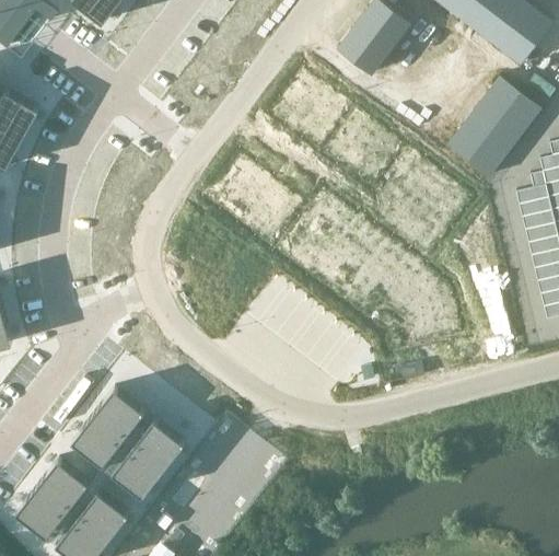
[(2,0),(0,3),(0,42),(7,48),(36,10),(51,22),(58,13),(41,0),(2,0)]
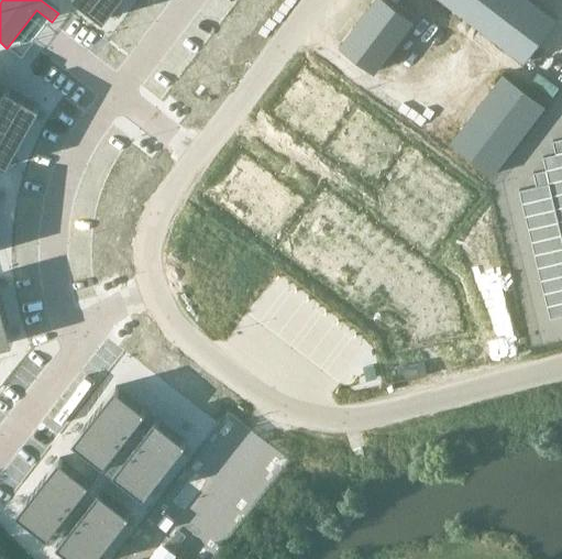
[(75,0),(105,23),(121,0),(75,0)]
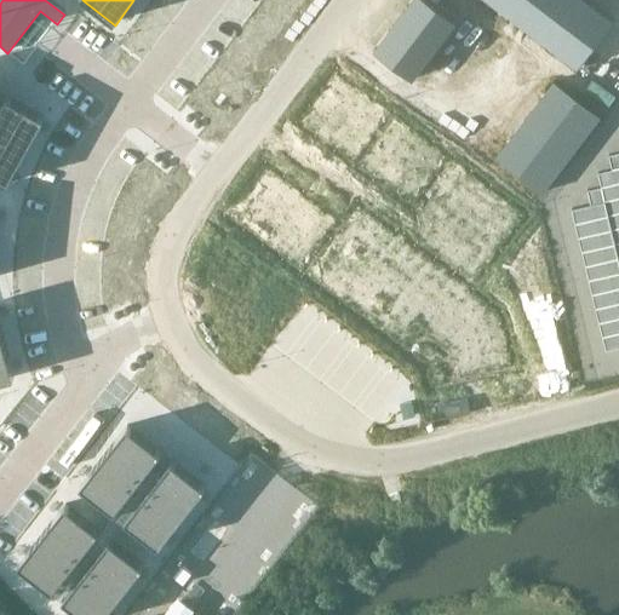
[(457,24),(425,0),(413,0),(374,53),(412,82),(457,24)]
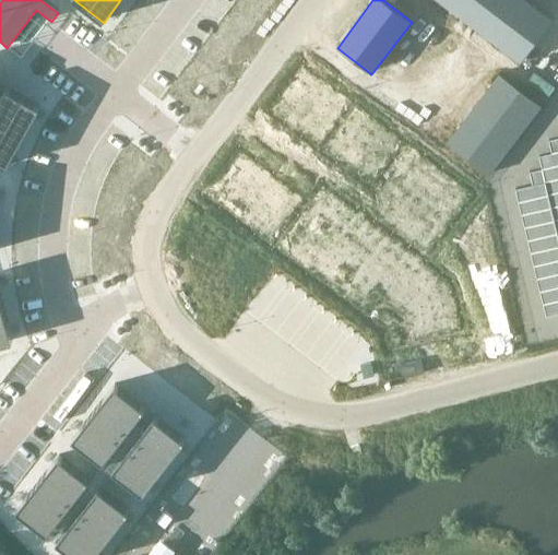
[(522,0),(436,0),(521,65),(553,22),(522,0)]
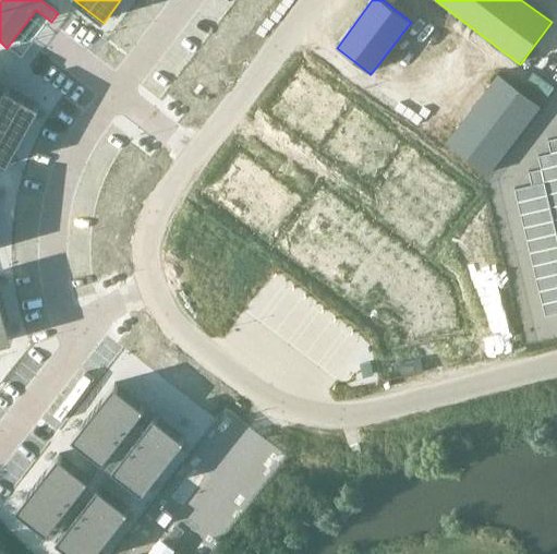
[(451,57),(431,40),(392,89),(414,106),(451,57)]
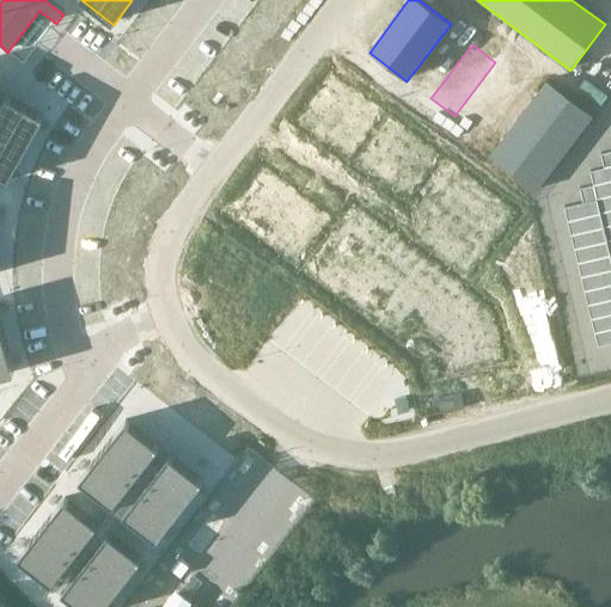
[(592,118),(547,84),(489,159),(535,194),(592,118)]
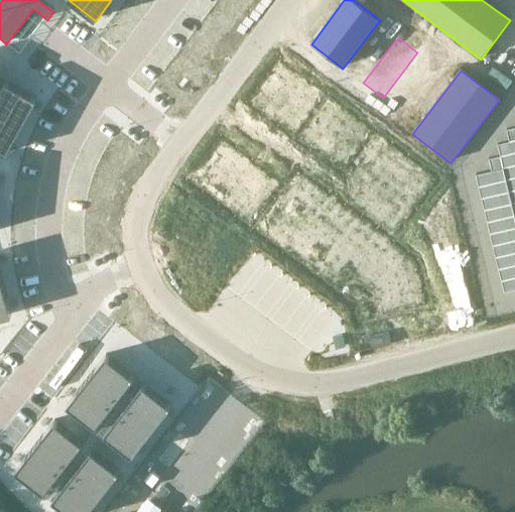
[(6,83),(0,93),(0,151),(6,155),(37,100),(6,83)]
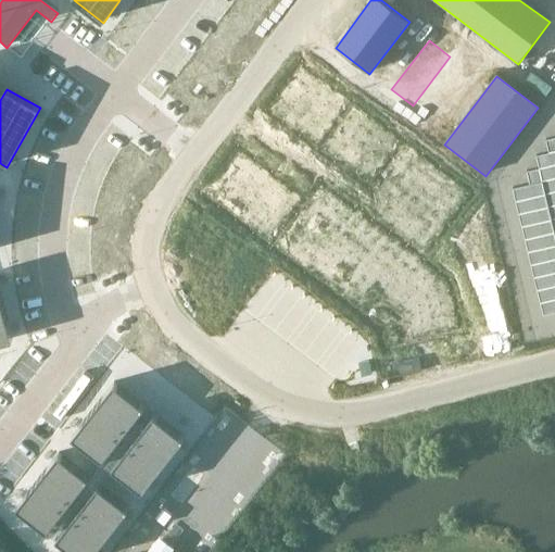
[(537,159),(540,172),(554,166),(554,153),(549,155),(537,159)]
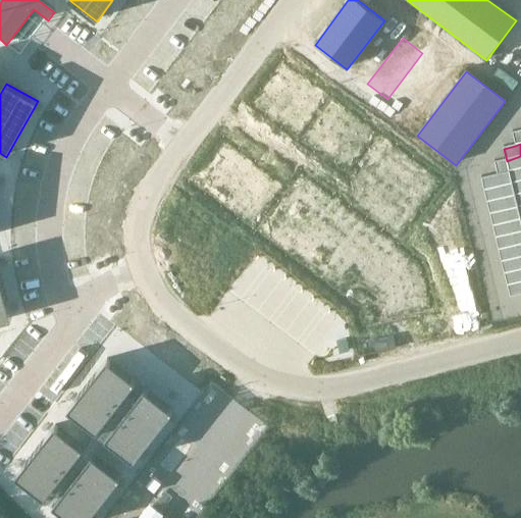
[(520,156),(507,161),(509,172),(520,169),(520,156)]
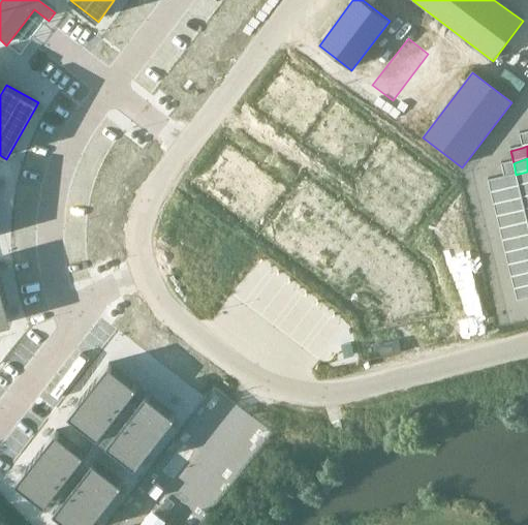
[(504,178),(516,175),(514,163),(501,165),(504,178)]
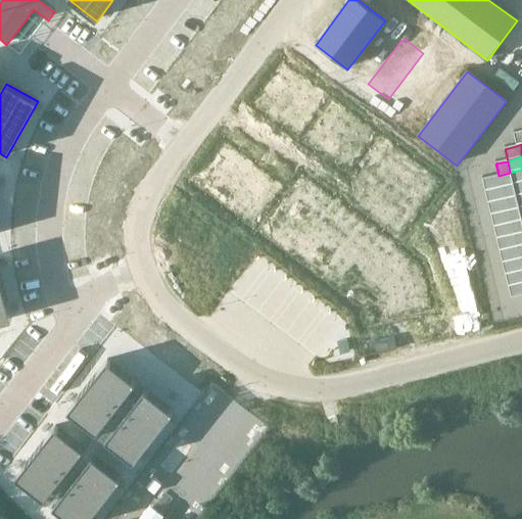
[(521,170),(510,173),(513,185),(521,182),(521,170)]
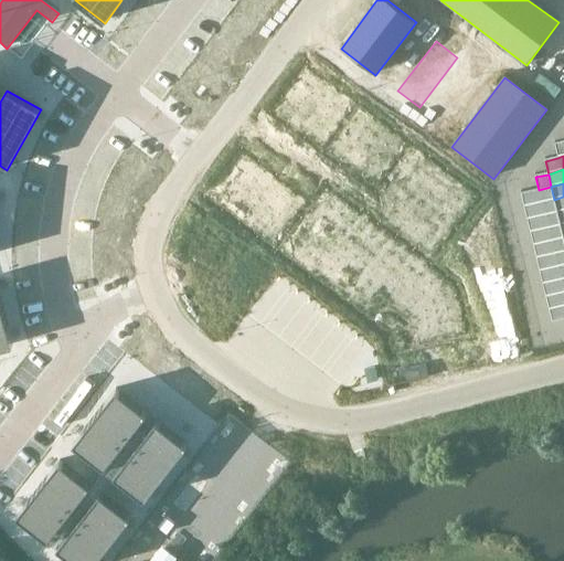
[(521,194),(524,208),(554,200),(551,187),(539,190),(521,194)]
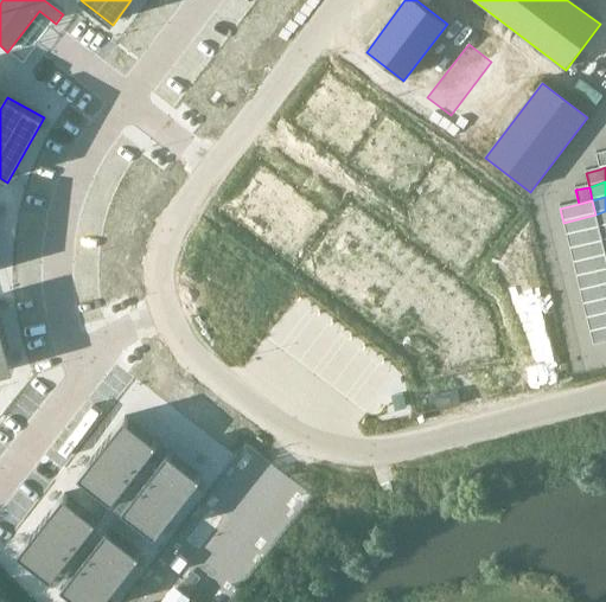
[(599,229),(605,225),(605,211),(595,215),(599,229)]
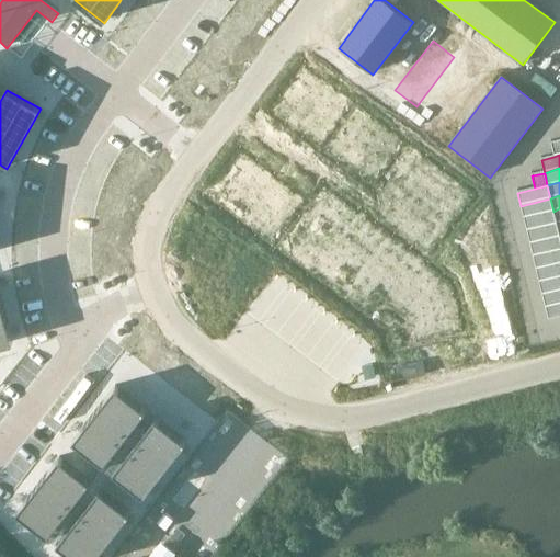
[(550,199),(521,206),(524,218),(553,212),(550,199)]
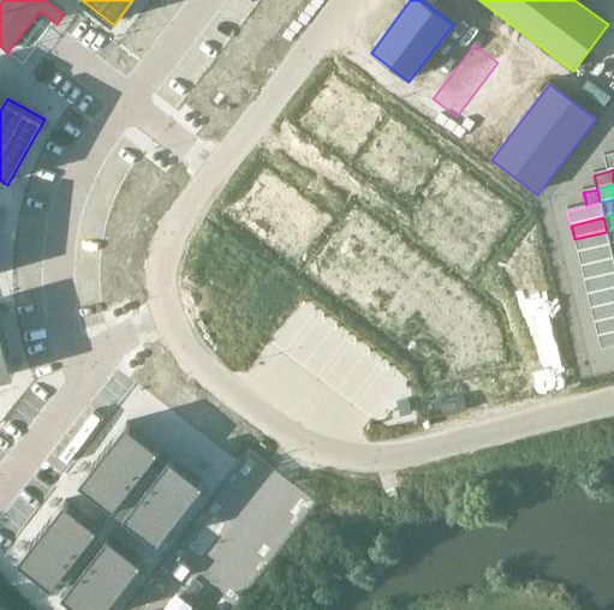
[(607,232),(574,239),(578,253),(610,245),(607,232)]
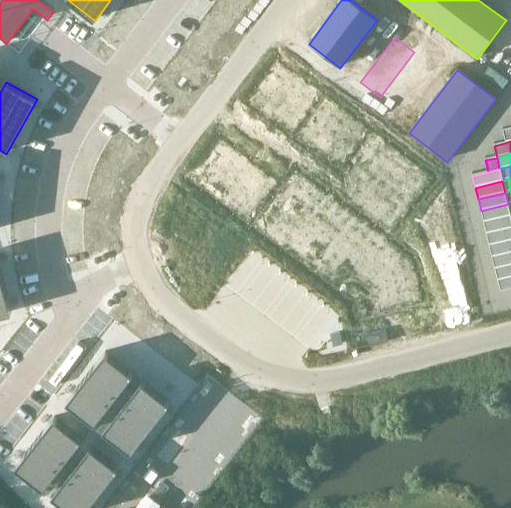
[(483,223),(510,216),(510,212),(508,204),(481,211),(483,223)]
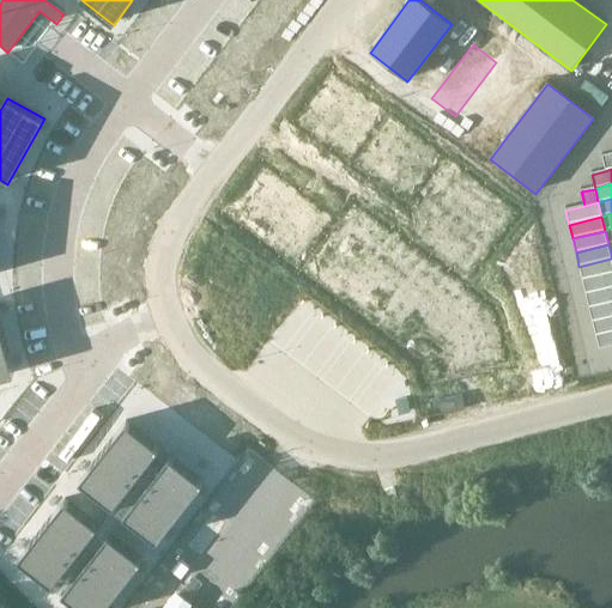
[(582,280),(611,273),(611,259),(579,267),(582,280)]
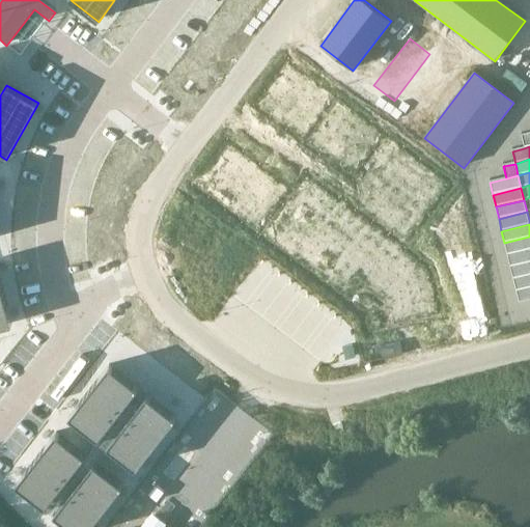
[(529,237),(504,243),(507,255),(529,249),(529,237)]
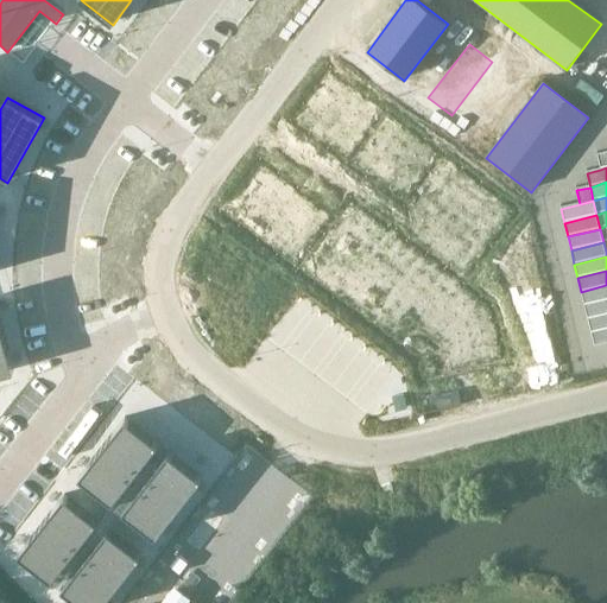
[(606,285),(581,292),(585,306),(606,299),(606,285)]
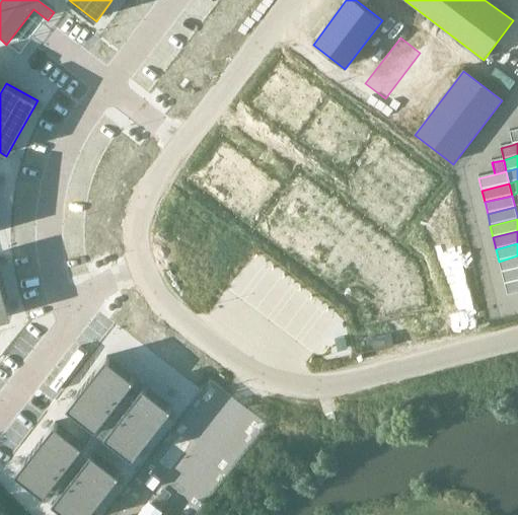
[(502,273),(517,269),(517,255),(499,262),(502,273)]
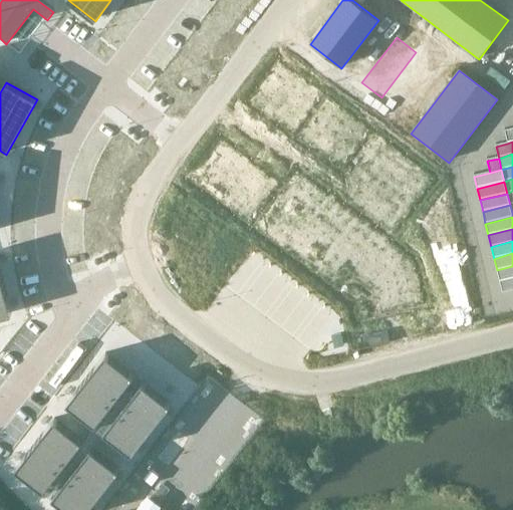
[(512,266),(497,270),(499,282),(512,278),(512,266)]
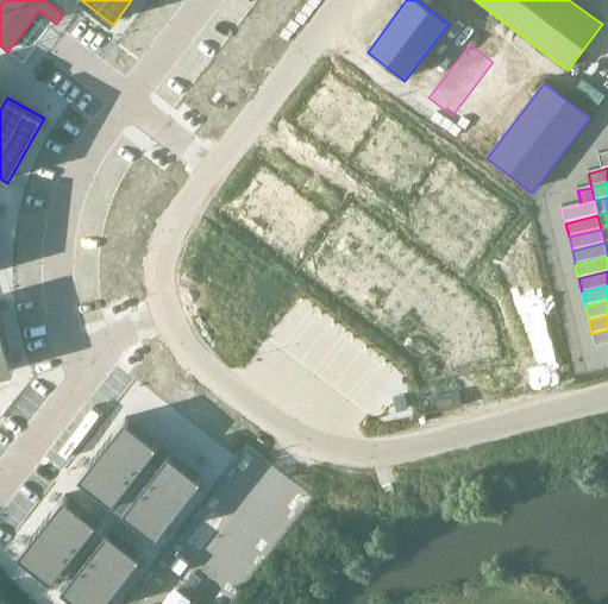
[(0,377),(14,373),(0,322),(0,377)]
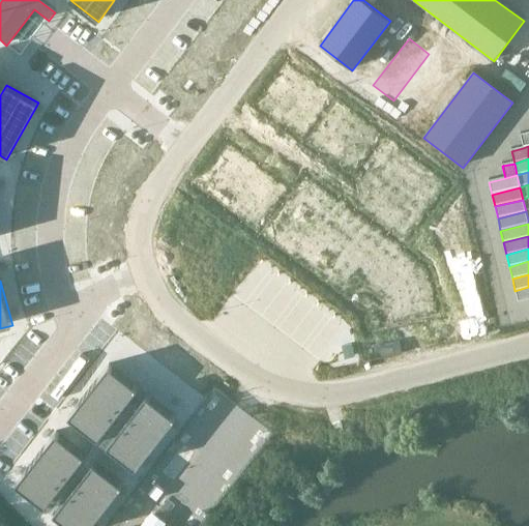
[(528,287),(515,291),(518,303),(528,299),(528,287)]
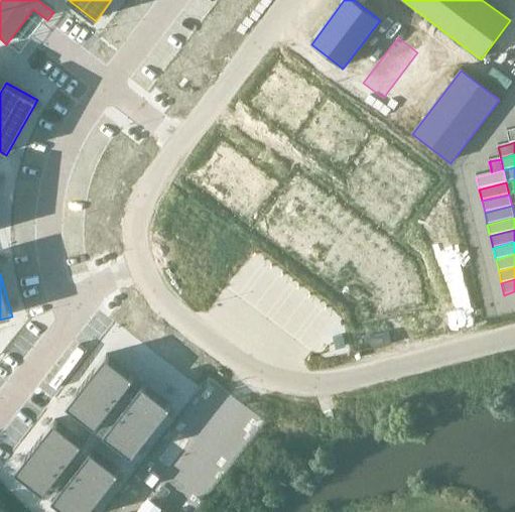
[(343,338),(333,340),(336,352),(345,349),(343,338)]
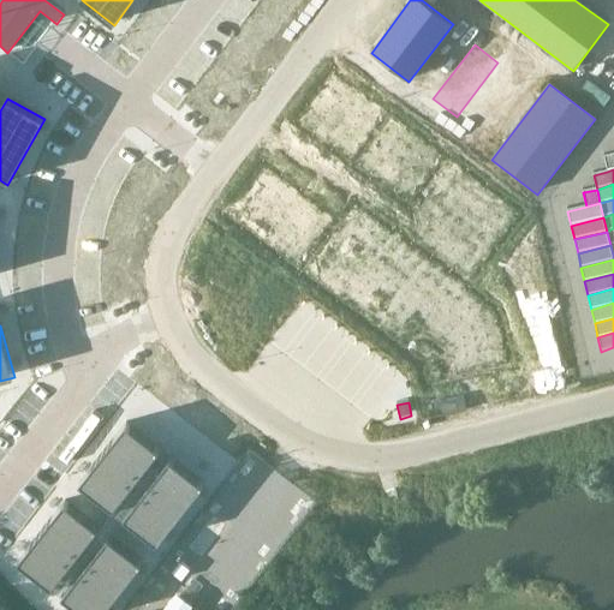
[(126,425),(79,484),(113,510),(160,452),(126,425)]
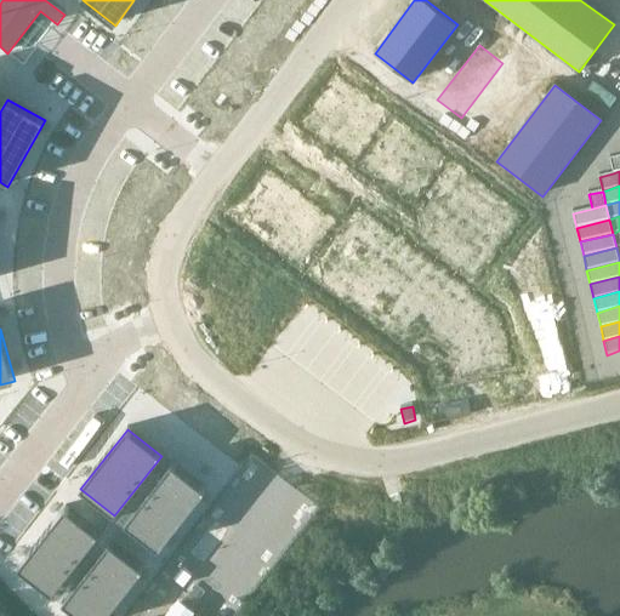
[(172,465),(125,524),(159,551),(206,491),(172,465)]
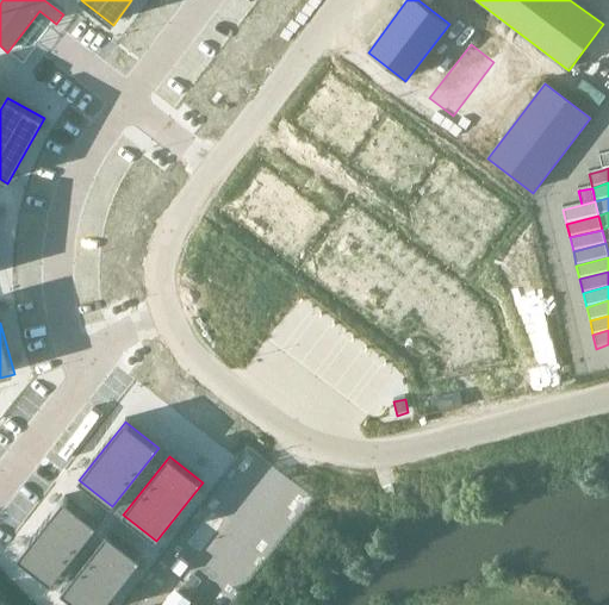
[(64,499),(18,557),(51,584),(98,525),(64,499)]
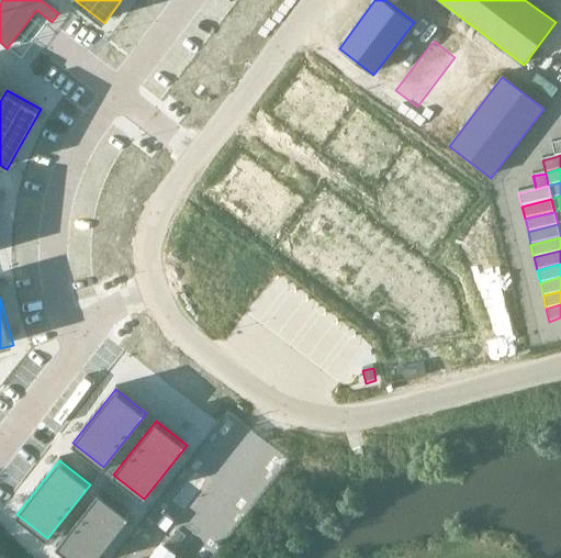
[(100,492),(57,546),(71,557),(97,557),(131,516),(100,492)]
